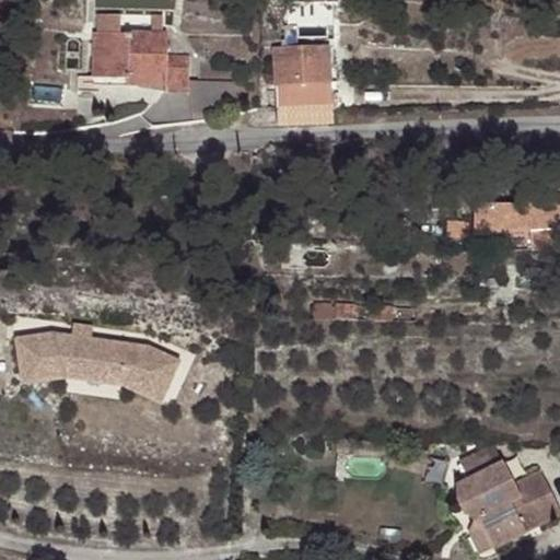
[(299,25),(286,26),(286,41),(282,41),(283,47),(300,47),(299,25)]
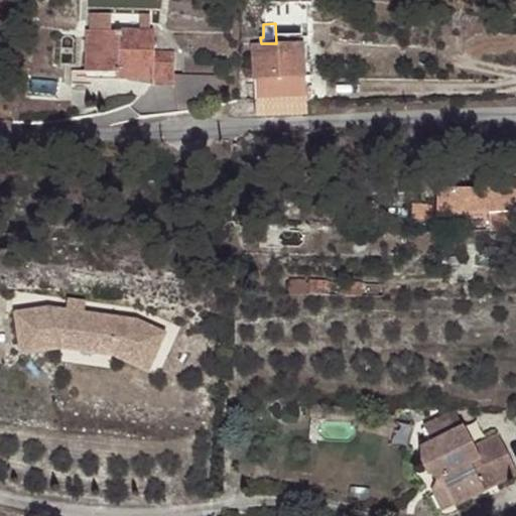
[(155,32),(89,30),(88,71),(118,72),(118,78),(153,79),(153,85),(175,85),(175,74),(176,52),(155,52),(155,32)]
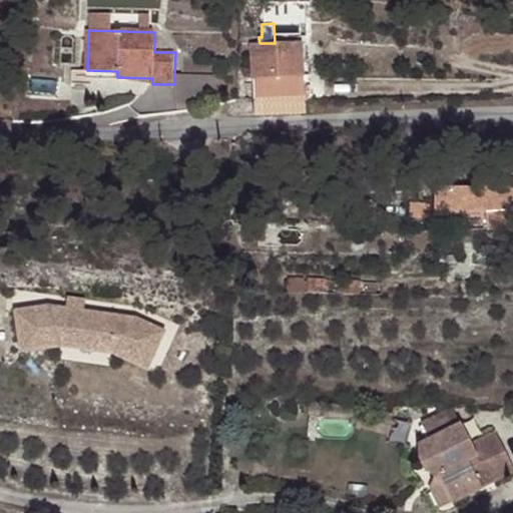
[(250,43),(253,115),(304,114),(301,42),(275,43),(260,43),(250,43)]
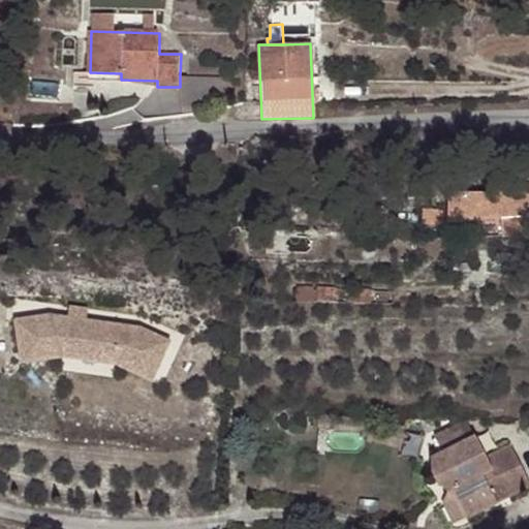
[(222,78),(180,75),(180,87),(183,106),(226,100),(222,78)]
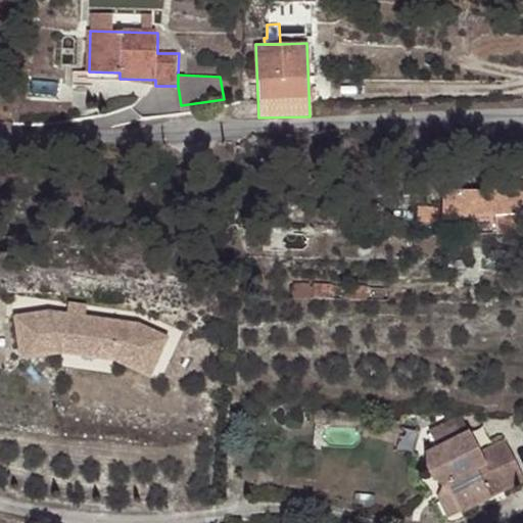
[(489,175),(467,176),(468,192),(459,192),(458,189),(439,191),(440,217),(460,215),(461,219),(494,216),(522,211),(522,172),(496,173),(489,174),(489,175)]
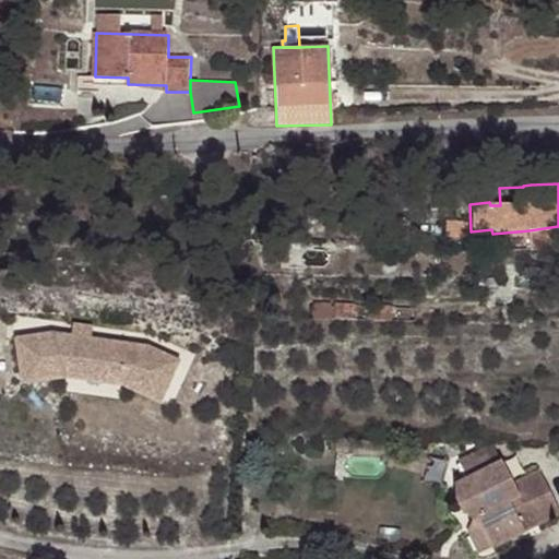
[(558,226),(528,230),(530,250),(558,247),(558,226)]
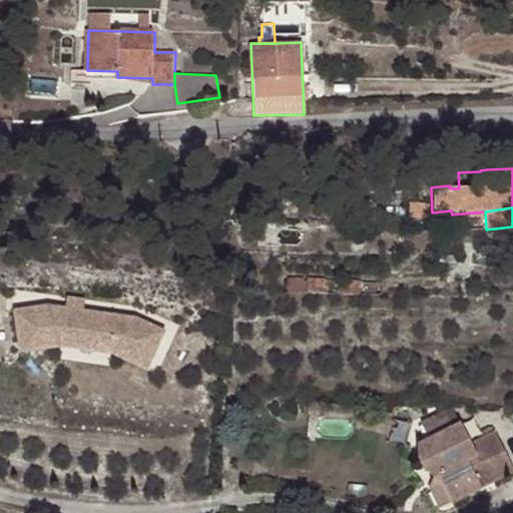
[(286,279),(286,293),(380,295),(380,283),(286,279)]
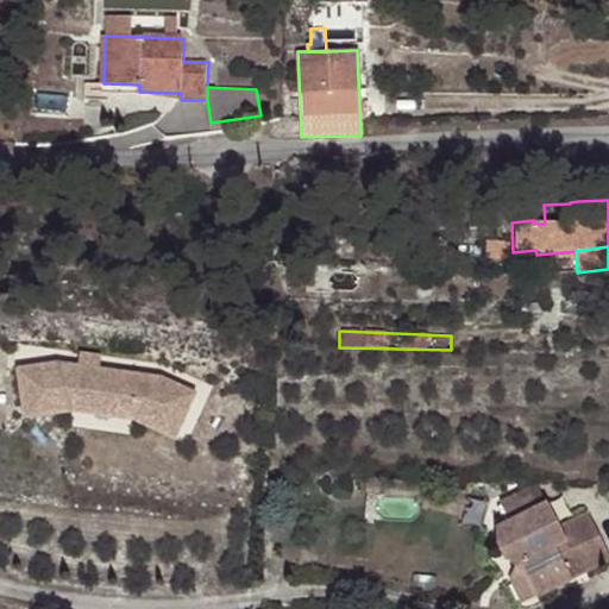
[(102,347),(101,360),(123,363),(125,350),(102,347)]
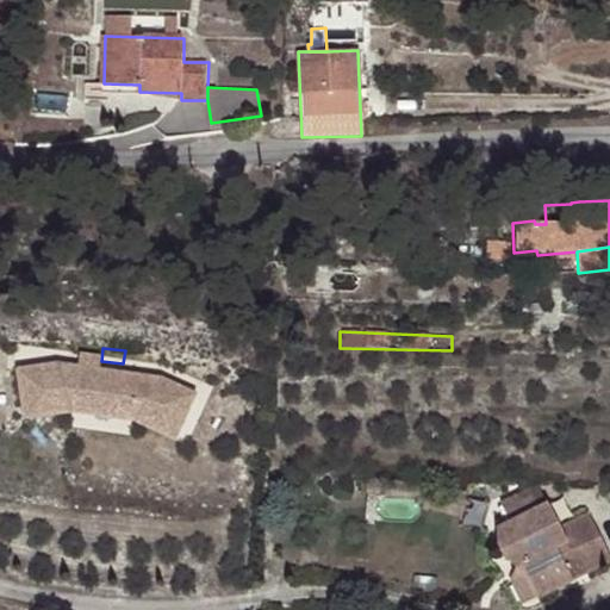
[(41,366),(48,406),(98,397),(161,405),(204,423),(221,386),(185,371),(123,363),(101,361),(80,359),(41,366)]
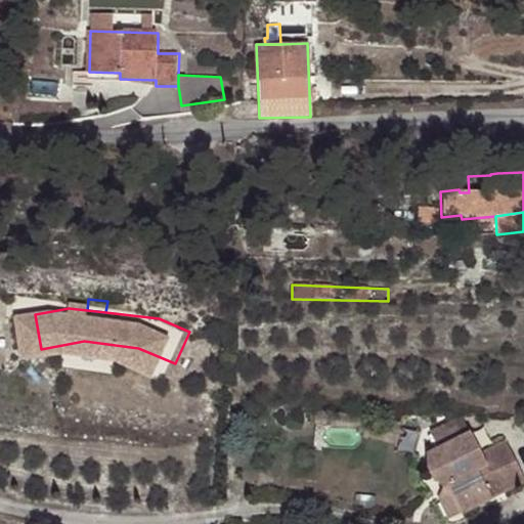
[(84,341),(41,349),(42,357),(85,350),(135,356),(172,373),(175,363),(138,348),(84,341)]
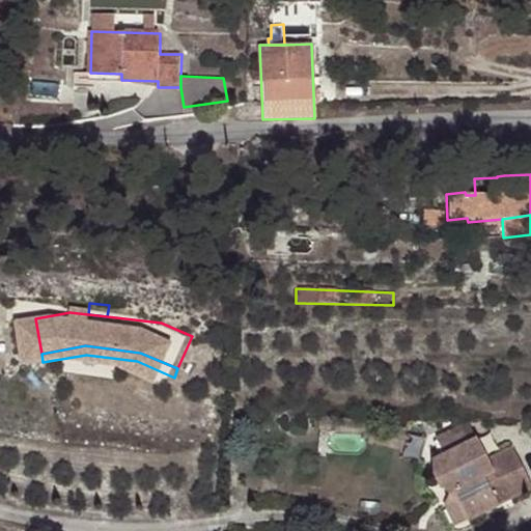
[(477,431),(470,418),(437,434),(444,448),(434,454),(435,476),(452,490),(455,488),(470,516),(501,502),(500,500),(530,483),(530,477),(513,443),(488,455),(477,431)]
